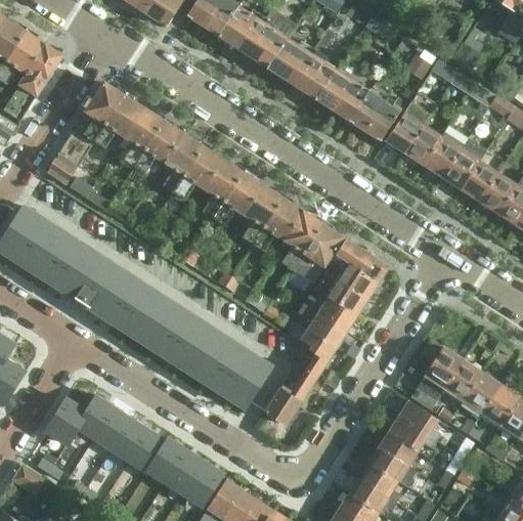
[(140,0),(137,5),(166,24),(167,25),(181,0),(140,0)]
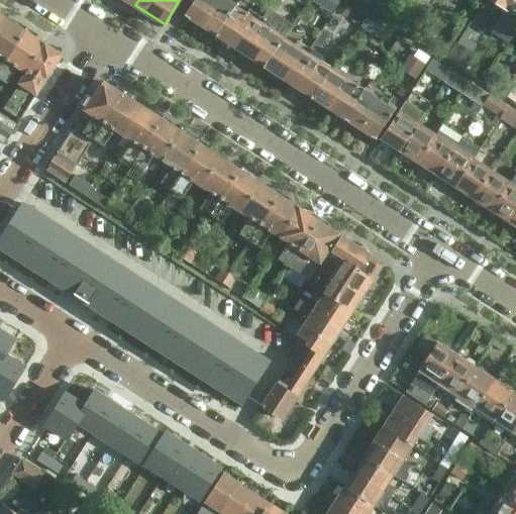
[(235,3),(229,0),(194,0),(185,13),(216,33),(235,3)]
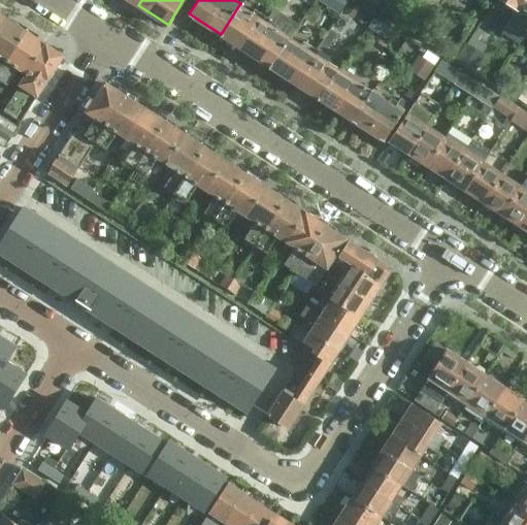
[(333,0),(331,3),(342,10),(349,0),(333,0)]
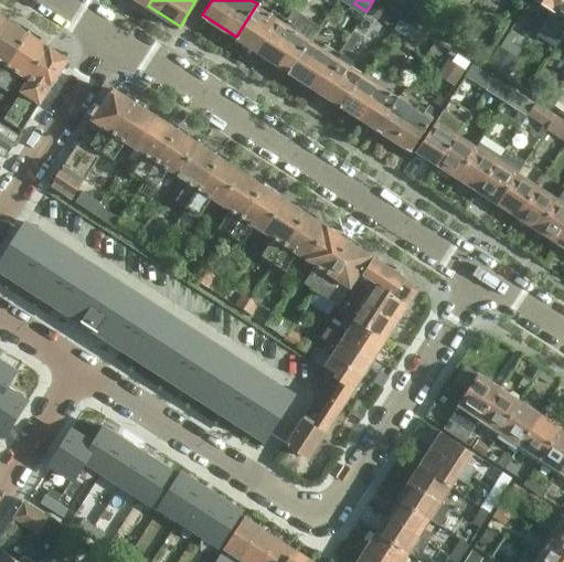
[(411,0),(405,9),(421,19),(431,3),(425,0),(411,0)]
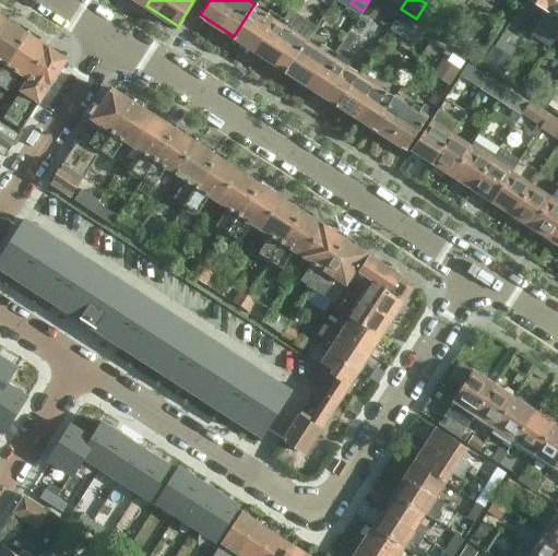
[(549,0),(545,8),(547,9),(533,31),(551,44),(557,34),(557,0),(549,0)]
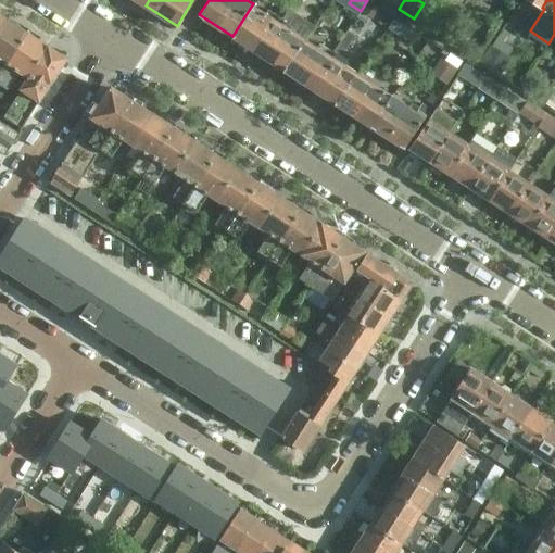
[(232,36),(253,49),(263,34),(274,40),(287,21),(268,9),(266,12),(253,3),(232,36)]
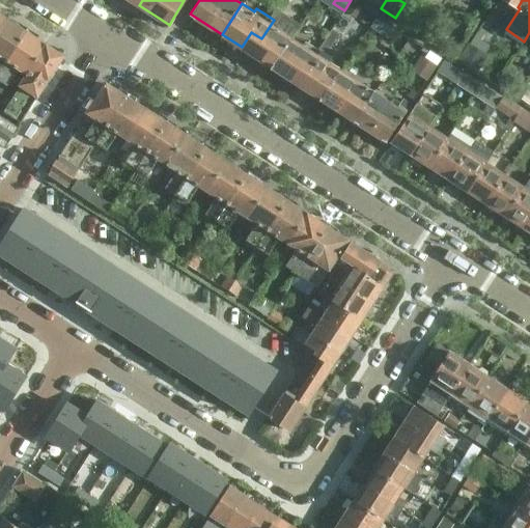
[(356,14),(370,23),(375,16),(361,5),(356,14)]
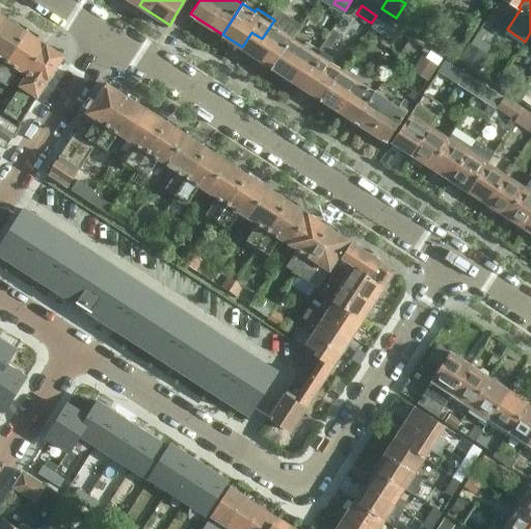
[(407,26),(428,40),(435,28),(427,23),(429,21),(417,12),(407,26)]
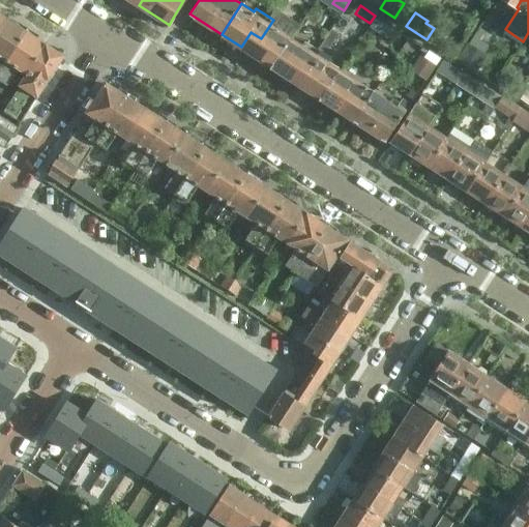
[(370,26),(391,40),(399,30),(376,16),(370,26)]
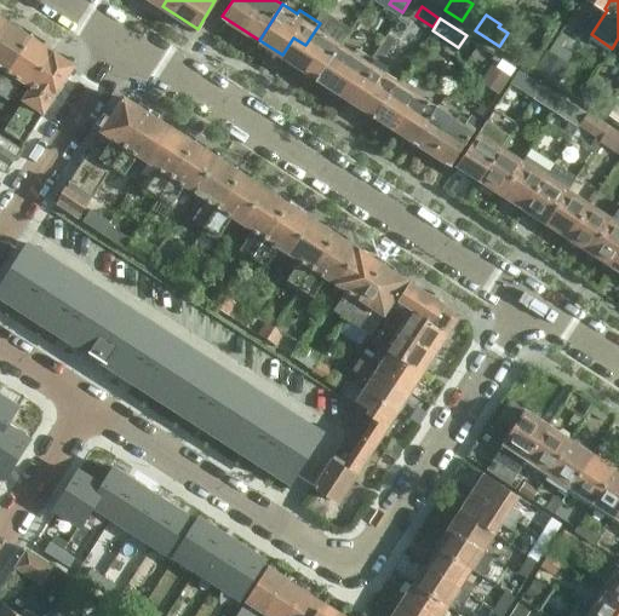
[(0,81),(29,35),(6,19),(0,29),(0,81)]
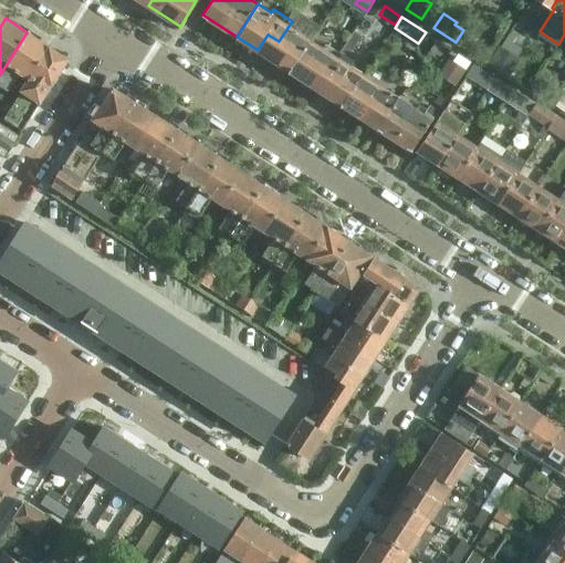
[(258,50),(289,71),(311,38),(299,30),(300,27),(292,21),(279,41),(268,34),(258,50)]
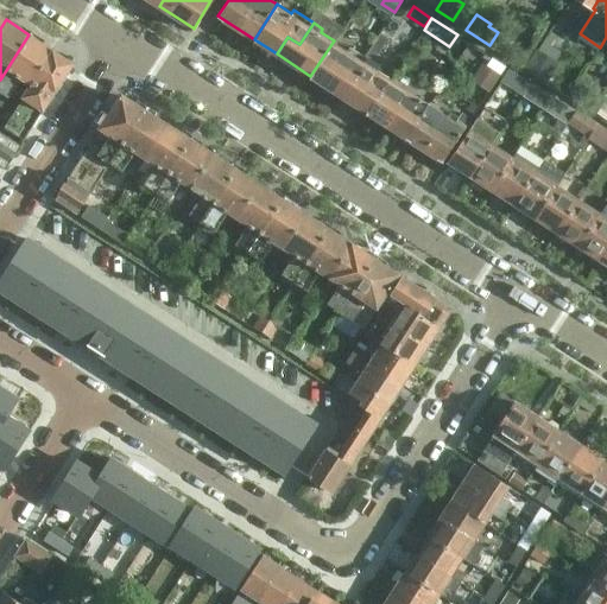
[(54,50),(29,35),(0,80),(0,91),(8,97),(20,80),(31,86),(54,50)]
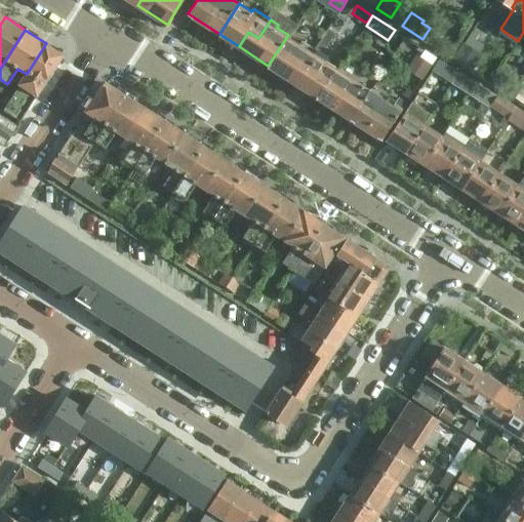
[(268,66),(288,78),(297,64),(308,70),(319,51),(301,39),(299,43),(288,35),(268,66)]
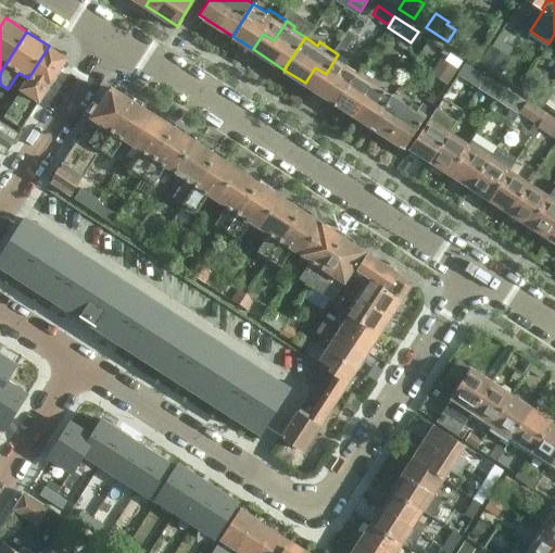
[(49,46),(28,78),(21,89),(29,95),(22,104),(34,111),(68,58),(49,46)]
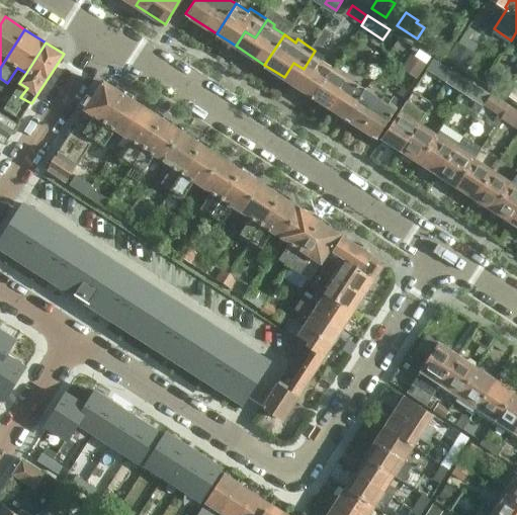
[(415,57),(416,58),(425,63),(430,57),(419,50),(415,57)]
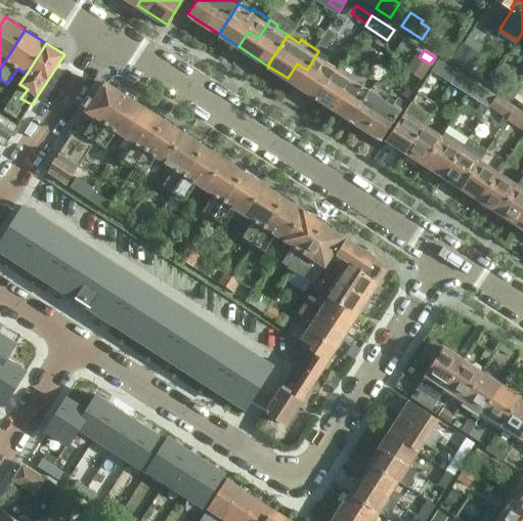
[(465,50),(460,57),(472,66),(477,57),(465,50)]
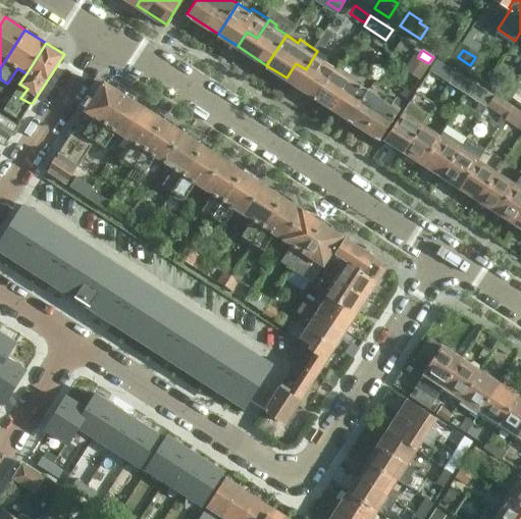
[(287,78),(291,81),(316,97),(335,67),(323,59),(325,56),(317,51),(306,69),(296,63),(287,78)]
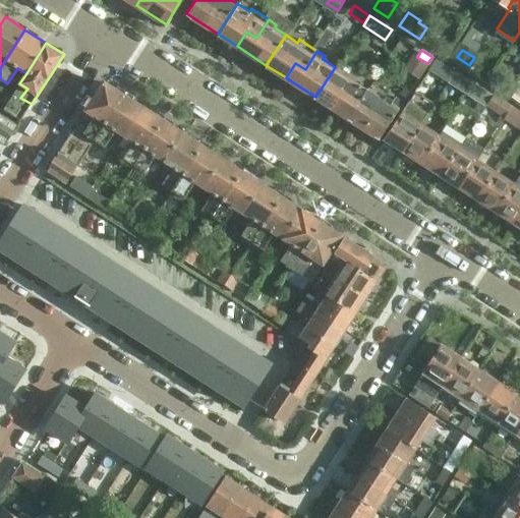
[(414,54),(405,68),(419,77),(427,63),(418,58),(417,57),(414,54)]
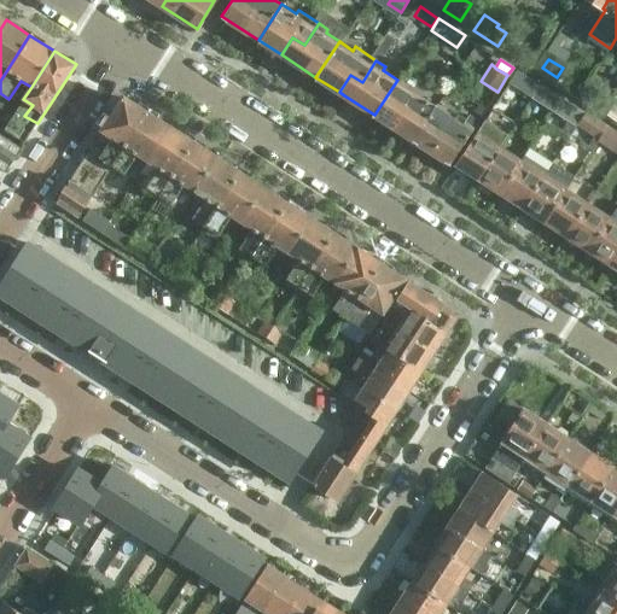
[(540,83),(518,68),(508,82),(531,97),(540,83)]
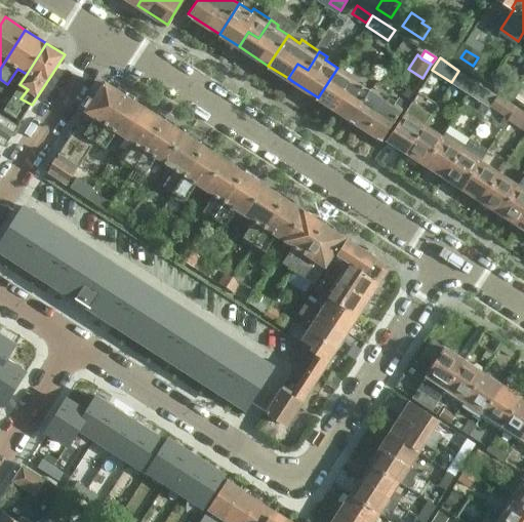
[(488,76),(493,68),(478,57),(473,66),(488,76)]
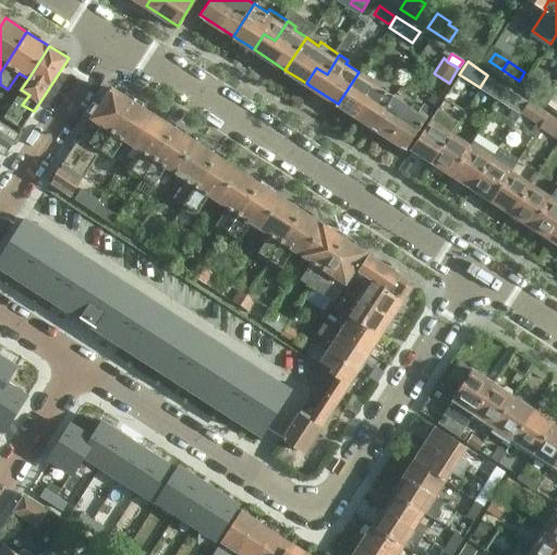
[(338,104),(373,127),(394,95),(359,72),(338,104)]
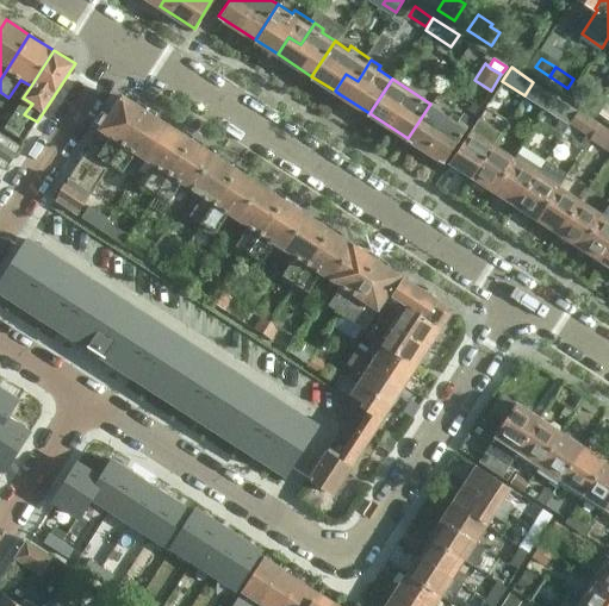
[(524,95),(546,110),(554,97),(533,82),(524,95)]
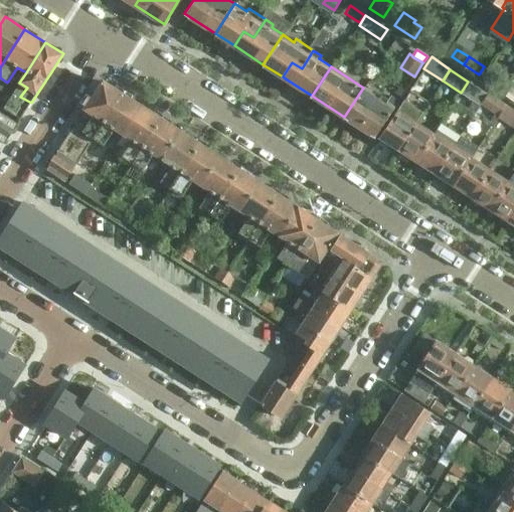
[(93,139),(101,127),(123,93),(103,79),(73,126),(93,139)]
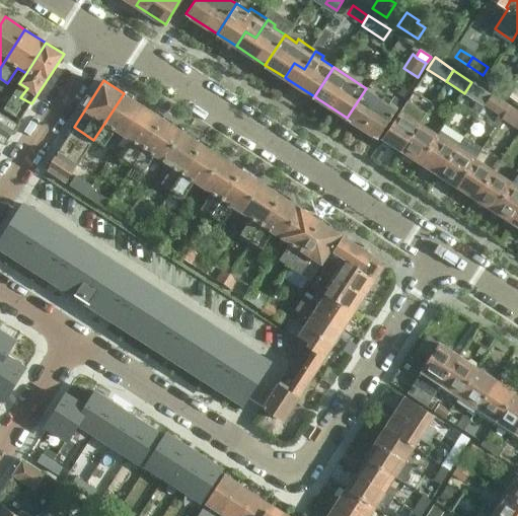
[(477,115),(485,103),(491,93),(471,82),(464,93),(475,100),(469,111),(477,115)]
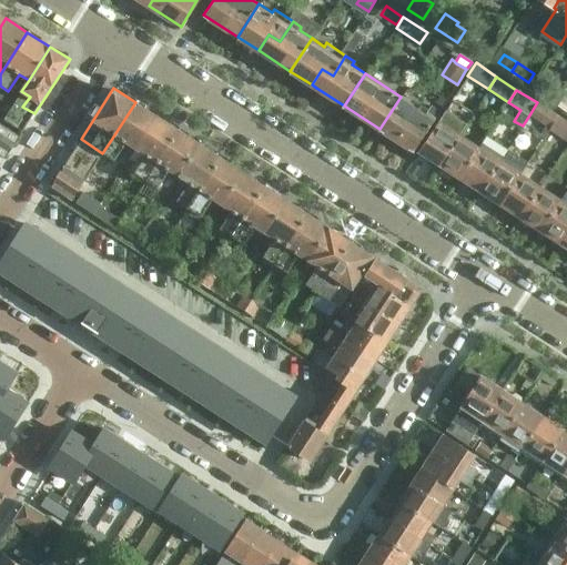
[(16,100),(3,119),(22,131),(31,118),(34,113),(22,107),(30,97),(21,91),(16,100)]
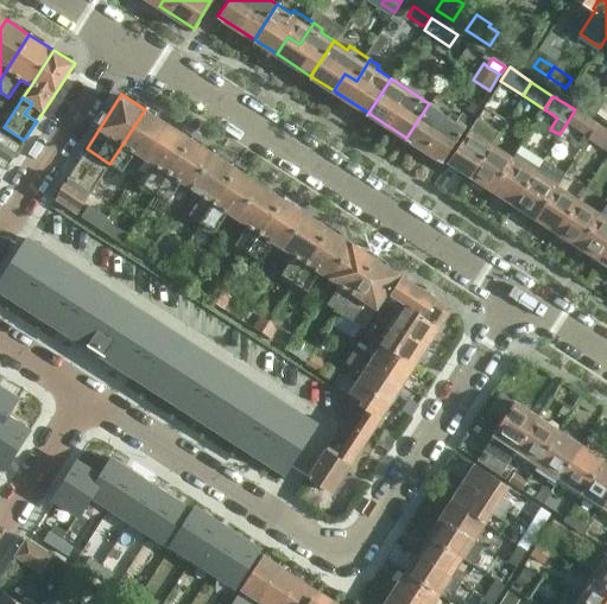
[(10,102),(2,114),(0,112),(0,125),(4,127),(17,107),(10,102)]
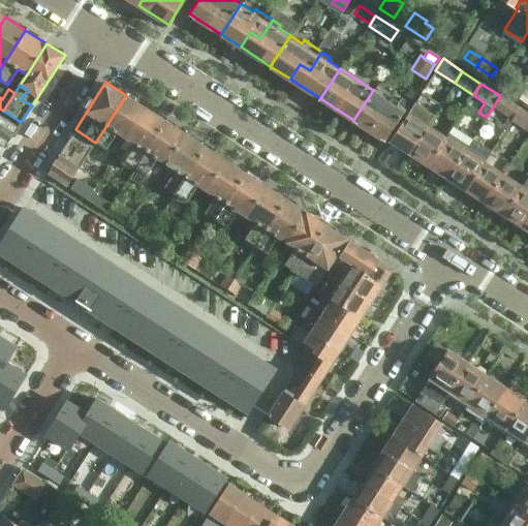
[(353,120),(384,141),(405,110),(373,90),(353,120)]
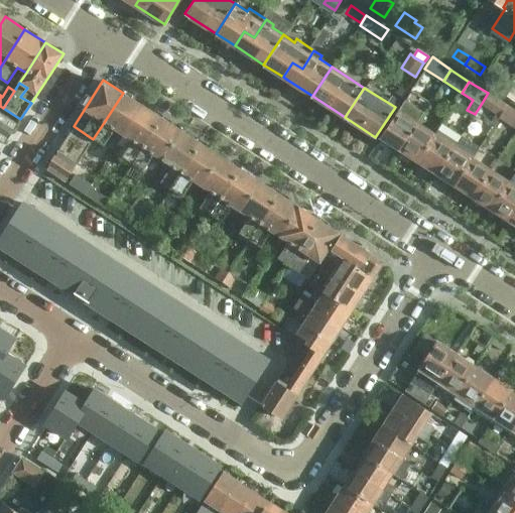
[(489,92),(488,93),(482,103),(495,113),(490,121),(493,124),(498,117),(506,103),(489,92)]
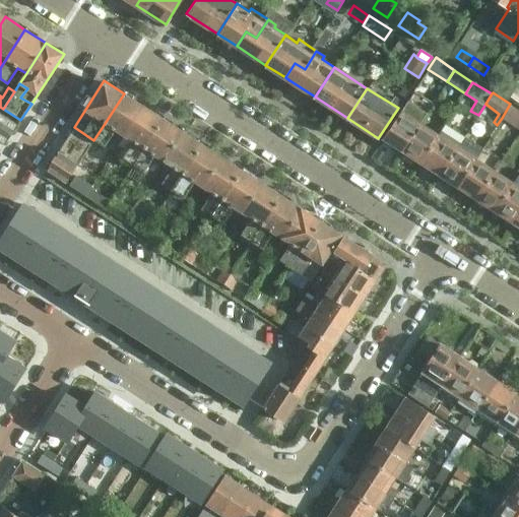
[(124,93),(102,128),(93,140),(105,147),(115,131),(124,137),(143,106),(124,93)]
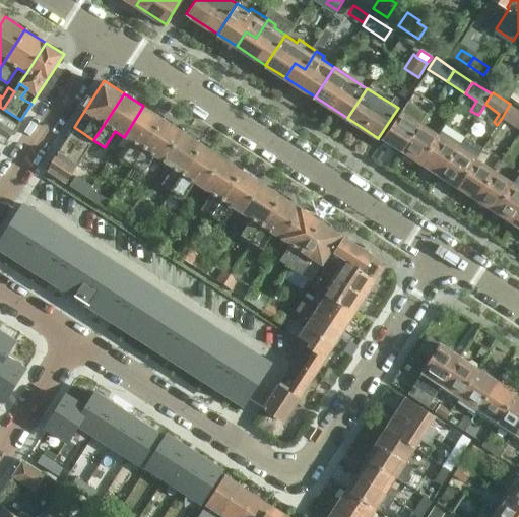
[(400,152),(416,128),(419,122),(427,112),(408,100),(383,138),(391,144),(392,147),(400,152)]
